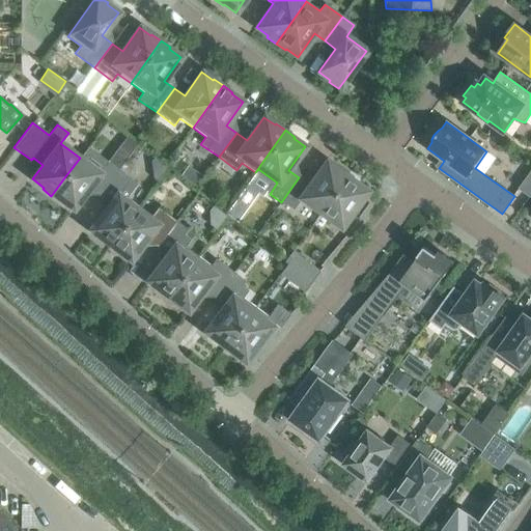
[(107,162),(117,170),(139,142),(129,134),(107,162)]
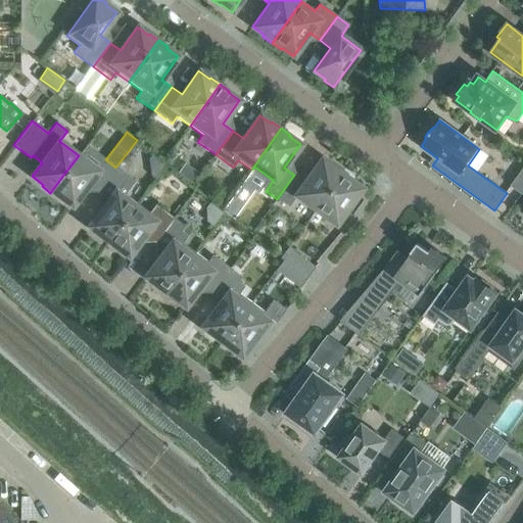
[(79,155),(64,174),(50,193),(59,199),(60,198),(72,206),(89,184),(99,191),(116,168),(115,168),(105,159),(97,170),(79,155)]
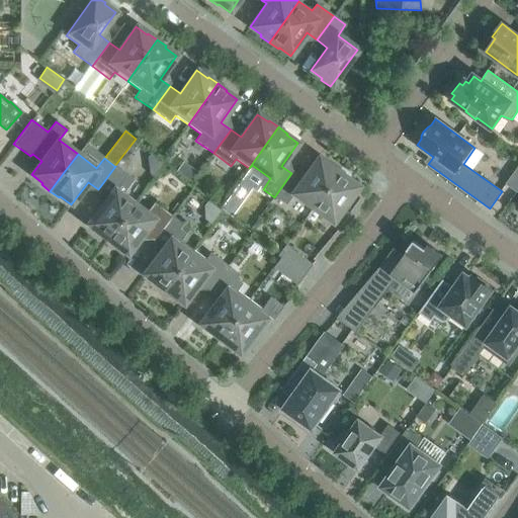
[(318,158),(300,180),(291,173),(274,197),(285,205),(292,194),(312,208),(339,171),(330,164),(329,166),(318,158)]
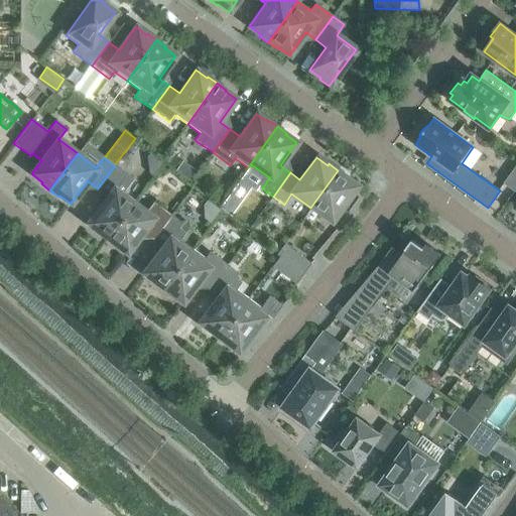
[(126,174),(115,165),(98,188),(107,197),(87,224),(98,232),(97,233),(106,240),(133,203),(115,189),(126,174)]
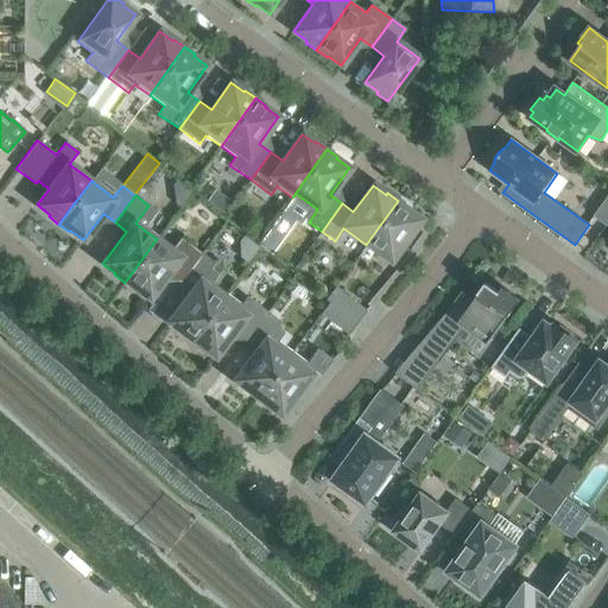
[(227,197),(217,209),(223,214),(233,202),(227,197)]
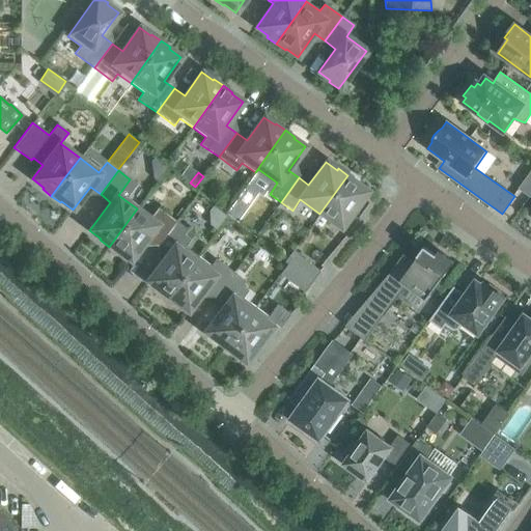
[(530,195),(530,172),(520,189),(530,197),(530,195)]
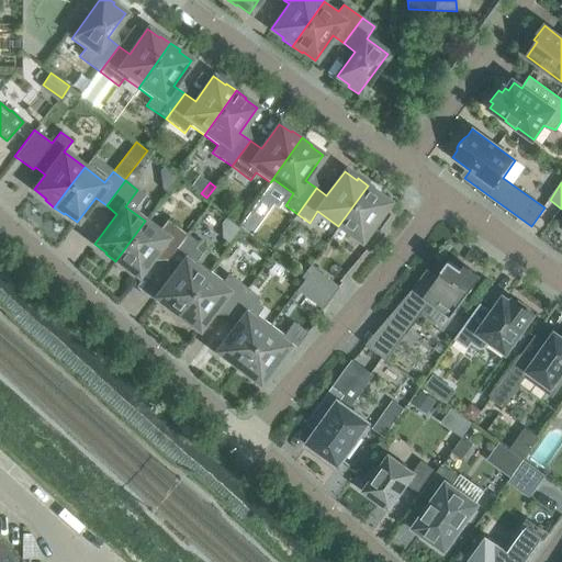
[(378,192),(368,186),(338,226),(360,242),(389,202),(377,193),(378,192)]
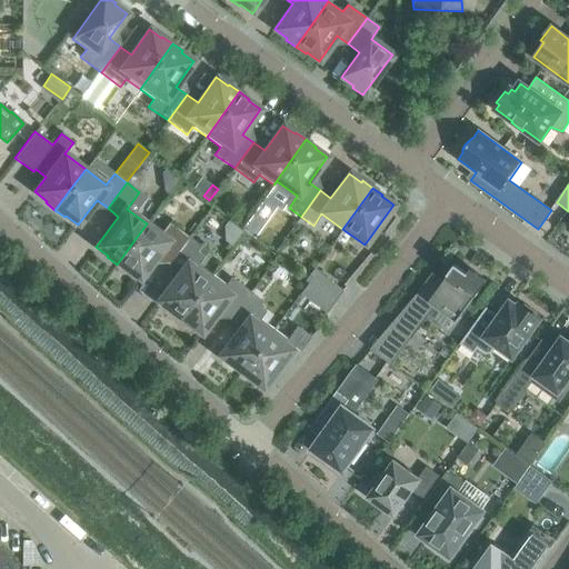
[(252,238),(262,223),(251,216),(241,229),(252,238)]
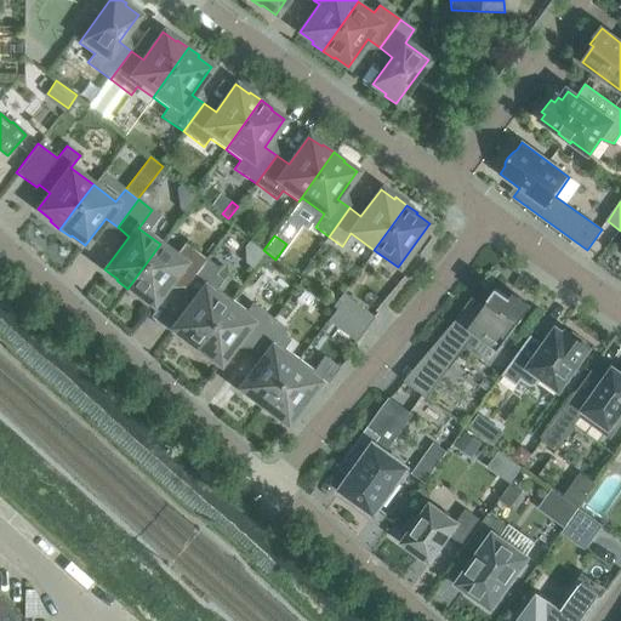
[(184,243),(175,256),(160,244),(127,289),(137,296),(138,295),(152,305),(172,278),(184,288),(205,260),(184,243)]
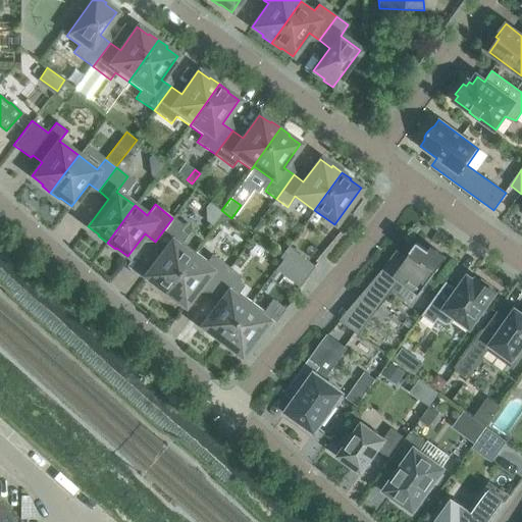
[(184,226),(172,218),(155,242),(165,249),(144,276),(155,284),(154,286),(163,293),(194,252),(181,243),(187,236),(180,231),(184,226)]
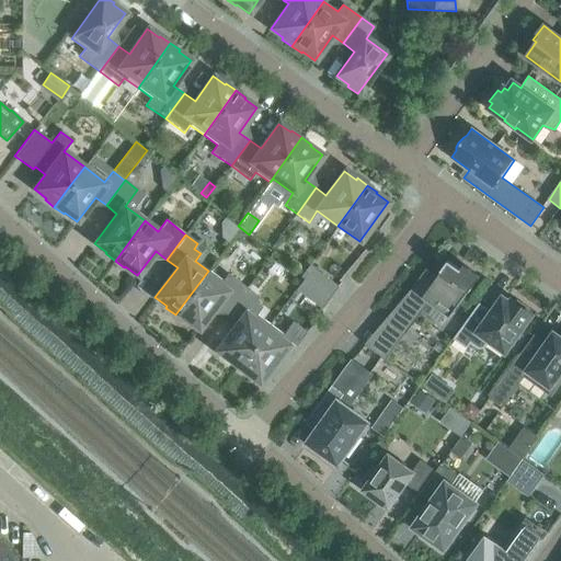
[(268,249),(276,239),(271,235),(263,236),(259,241),(268,249)]
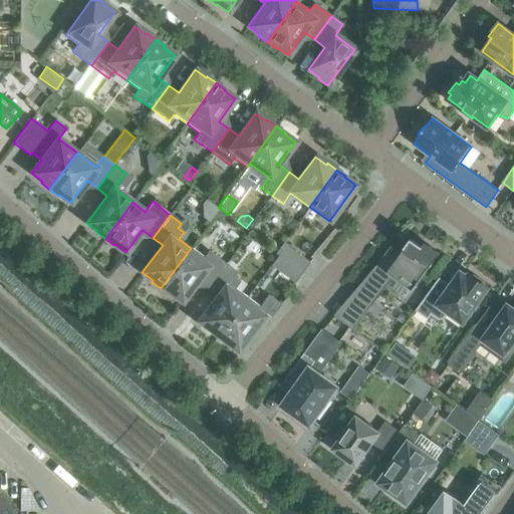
[(401,254),(391,247),(354,296),(370,307),(370,308),(393,277),(413,292),(440,254),(425,243),(420,250),(410,242),(401,254)]
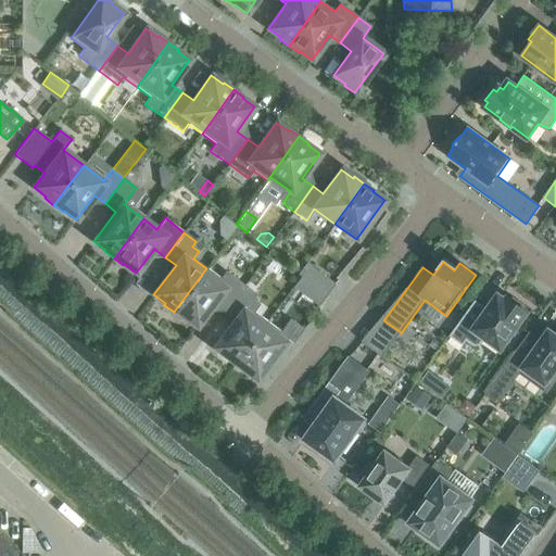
[(326,295),(335,285),(306,263),(298,274),(301,277),(326,295)]
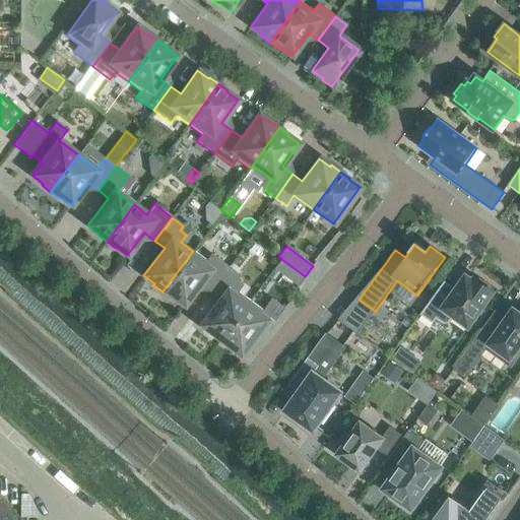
[(193,251),(163,291),(172,299),(173,297),(184,306),(200,283),(210,290),(229,267),(210,254),(205,261),(193,251)]
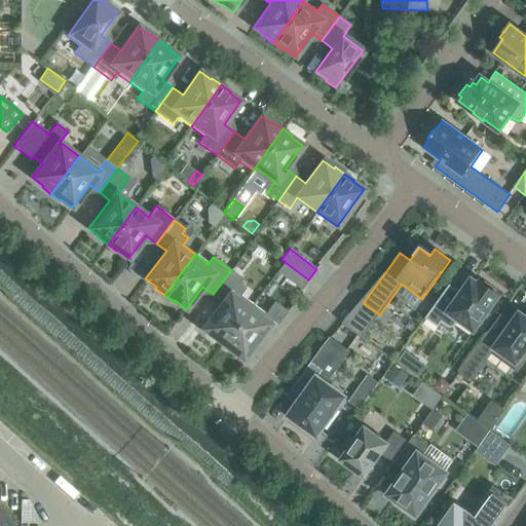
[(308,279),(285,262),(276,272),(300,290),(308,279)]
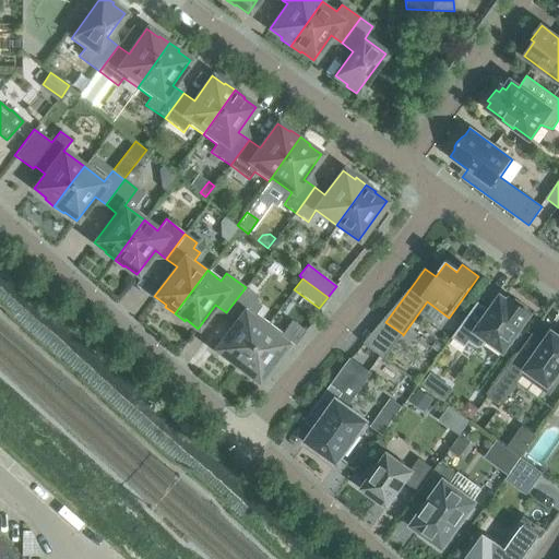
[(258,296),(246,287),(226,312),(237,320),(215,349),(227,358),(226,360),(235,367),(268,323),(254,313),(260,306),(253,301),(258,296)]
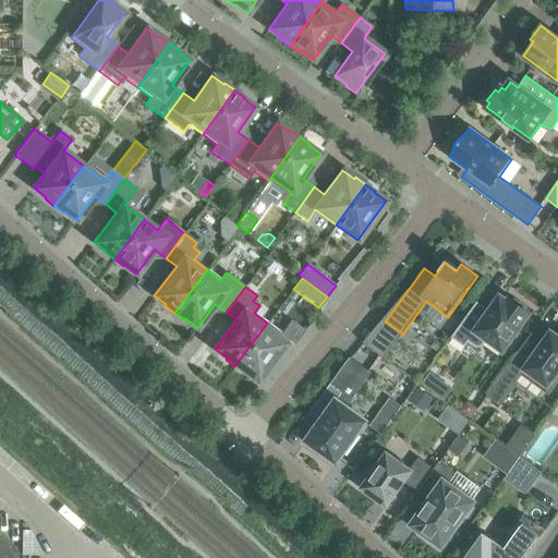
[(477,302),(451,338),(464,348),(469,342),(476,348),(482,347),(487,340),(502,351),(530,314),(524,310),(526,308),(514,300),(513,302),(509,299),(507,301),(500,295),(489,311),(477,302)]
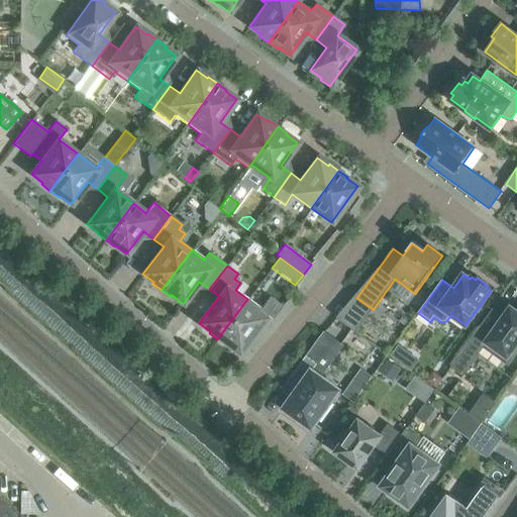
[(282,306),(270,297),(261,309),(247,299),(217,339),(226,346),(227,345),(238,353),(267,315),(272,319),(282,306)]
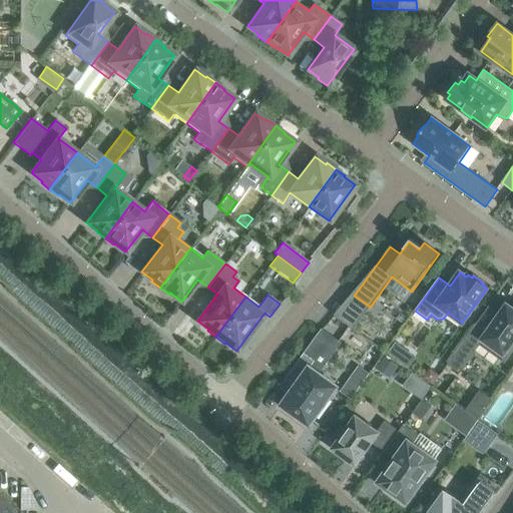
[(512,310),(507,306),(488,333),(477,325),(450,367),(461,374),(481,345),(506,361),(512,350),(512,310)]
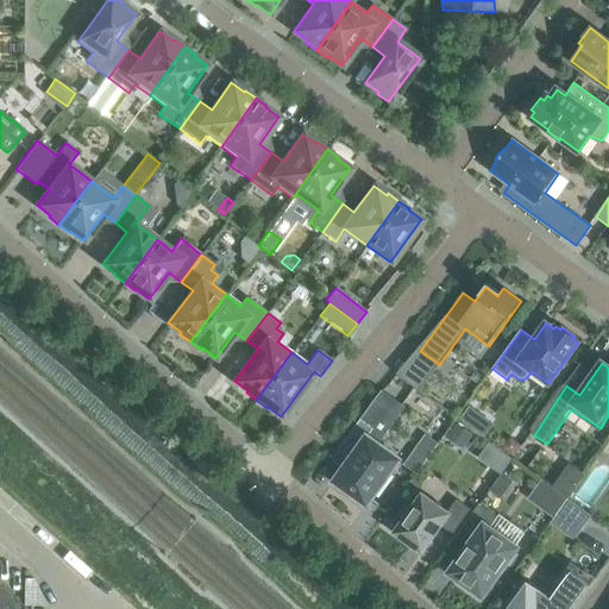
[(351,495),(349,497),(360,506),(363,503),(366,506),(402,458),(378,441),(407,406),(384,388),(341,446),(352,454),(333,482),(351,495)]
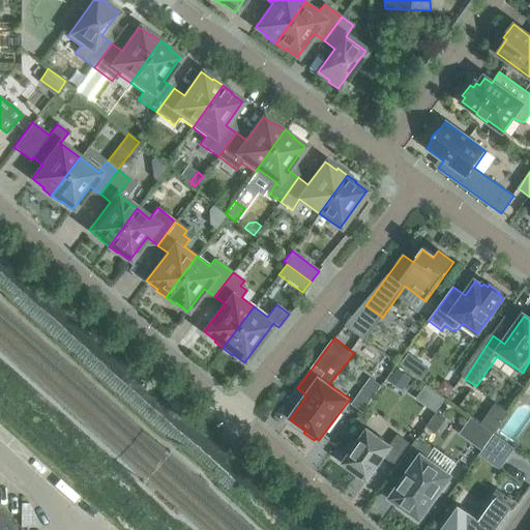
[(404,387),(411,378),(394,366),(387,376),(404,387)]
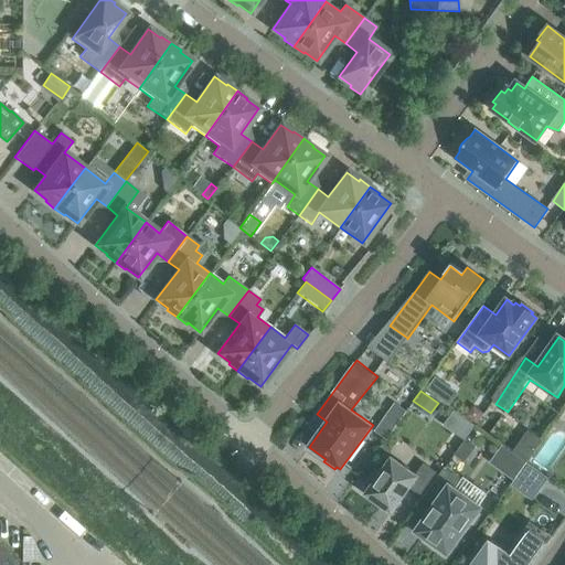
[(374,430),(387,439),(406,412),(394,403),(374,430)]
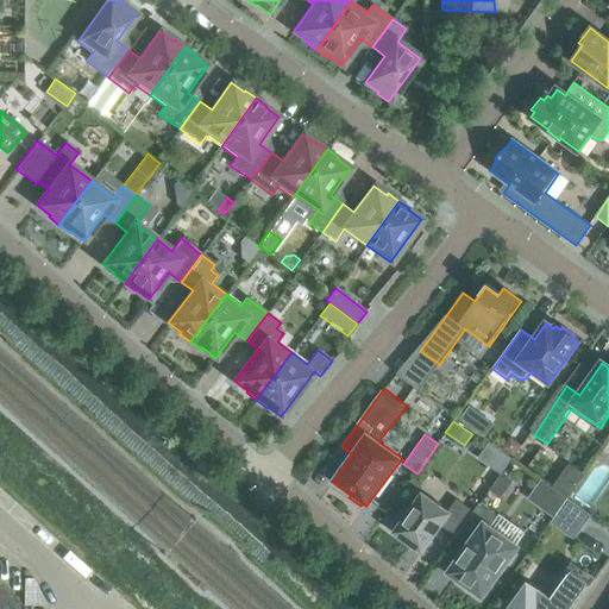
[(521,445),(510,437),(502,449),(513,457),(521,445)]
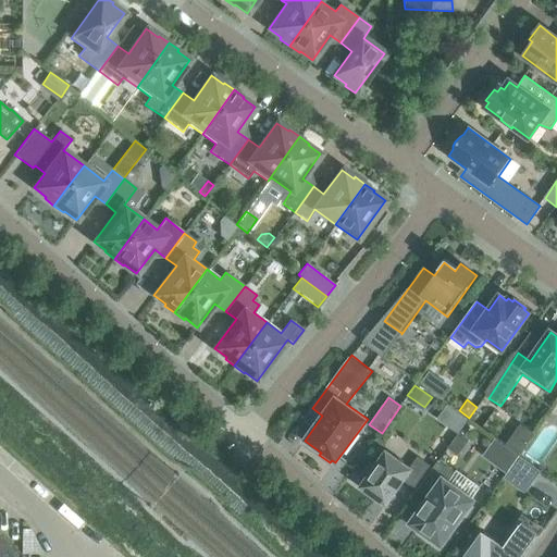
[(459,432),(470,418),(449,403),(438,417),(459,432)]
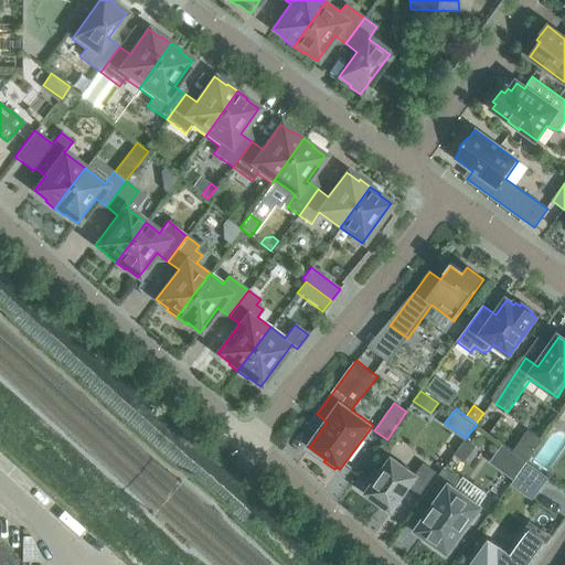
[(476,446),(466,438),(465,440),(455,454),(466,460),(476,446)]
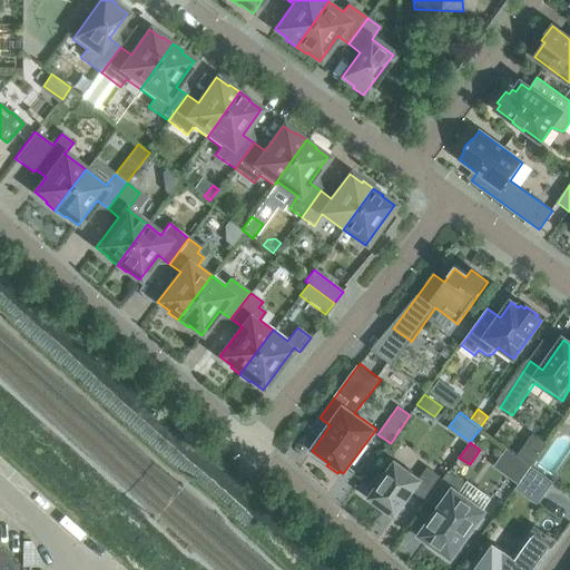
[(396,453),(387,446),(381,457),(390,463),(396,453)]
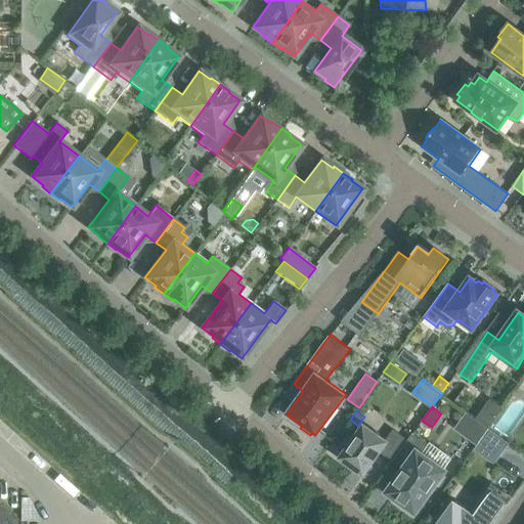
[(477,445),(488,429),(466,412),(454,428),(477,445)]
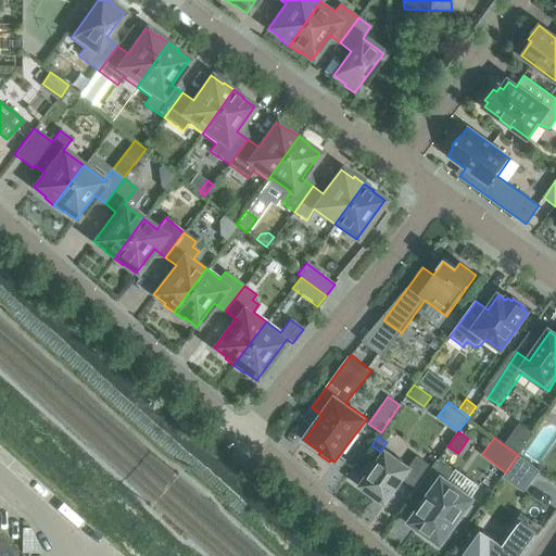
[(417,456),(408,468),(386,452),(373,469),(369,466),(361,477),(365,480),(361,487),(386,504),(402,480),(414,488),(429,465),(417,456)]
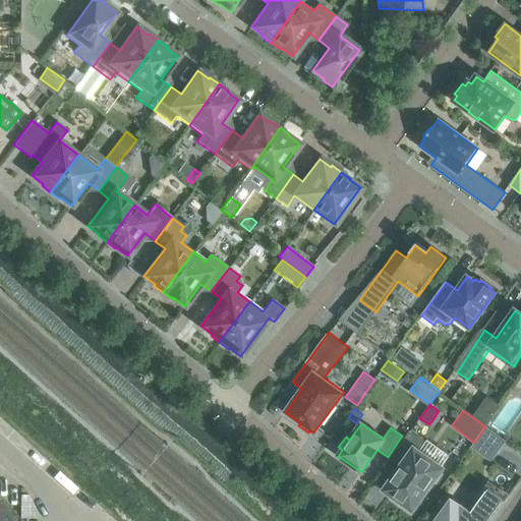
[(474,443),(471,448),(490,461),(506,441),(485,426),(474,443)]
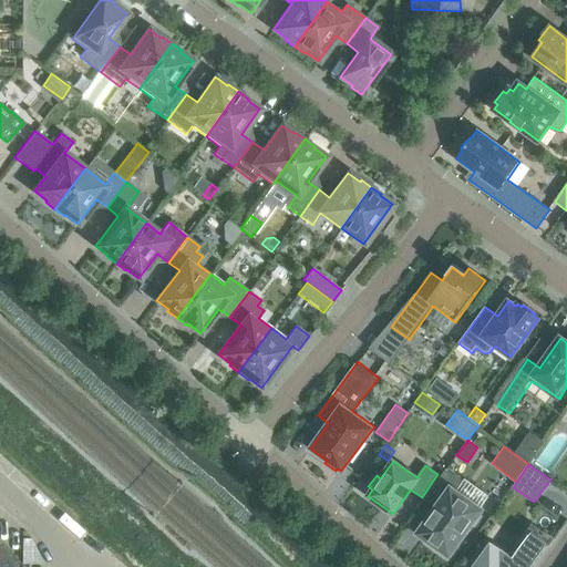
[(446,468),(424,500),(436,508),(420,533),(433,543),(431,546),(442,555),(445,552),(449,554),(468,525),(472,528),(481,516),(477,514),(481,509),(480,508),(487,497),(464,481),(446,468)]
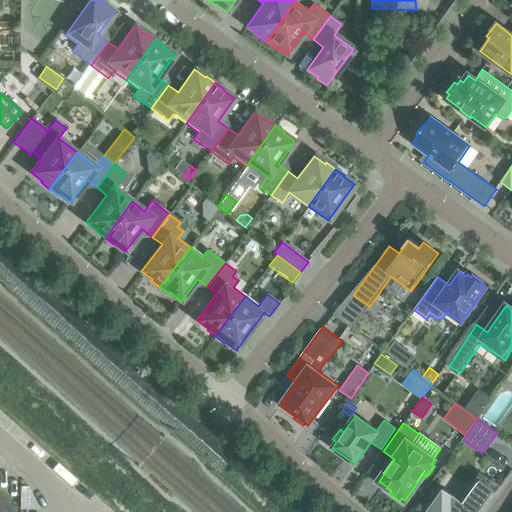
[(482,511),(496,492),(480,480),(464,503),(443,488),(425,511),(482,511)]
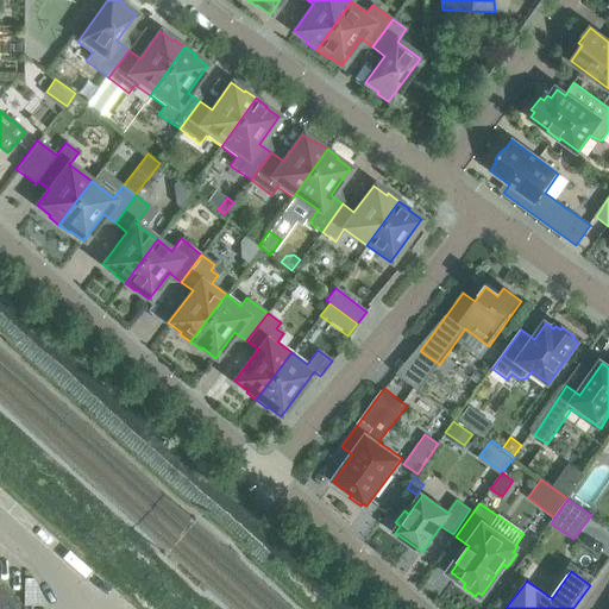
[(0,608),(22,608),(23,606),(0,585),(0,608)]
